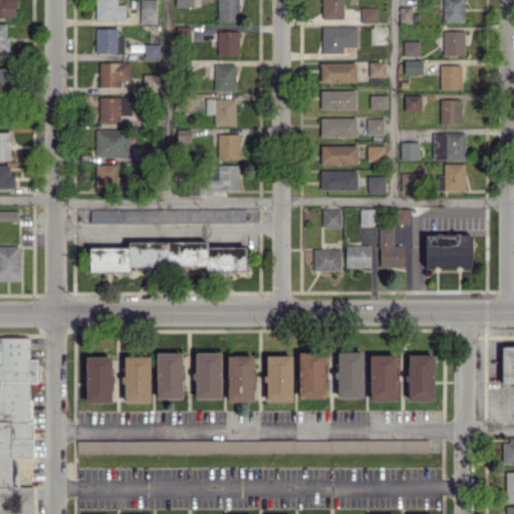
[(0,0),(0,17),(15,17),(14,0),(0,0)]
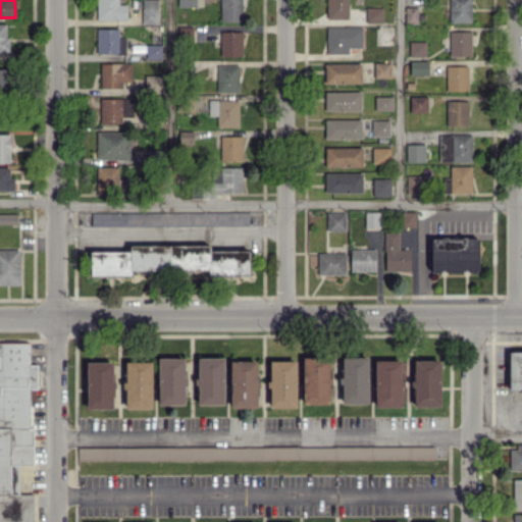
[(96,0),(97,19),(126,18),(125,4),(118,4),(117,0),(96,0)]
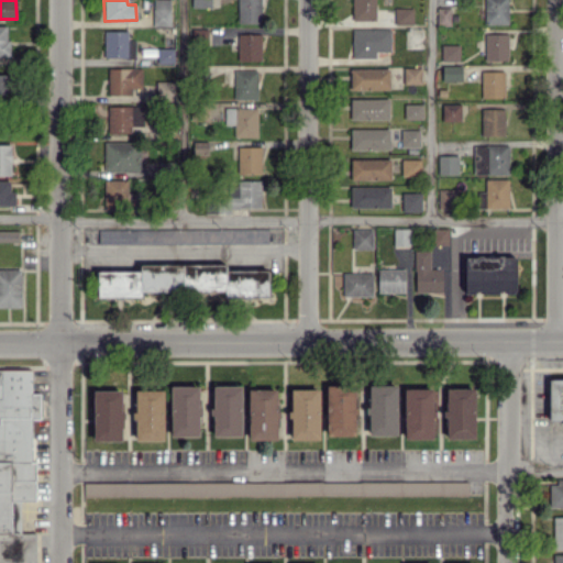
[(169,0),(152,0),(153,25),(170,25),(169,0)]
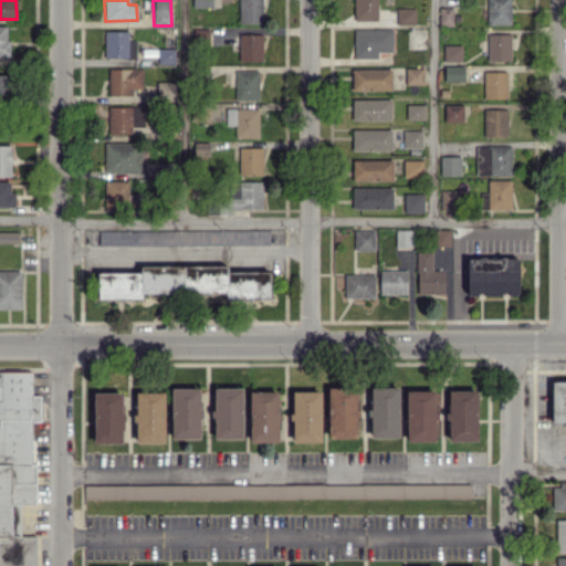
[(261,0),(238,0),(238,22),(262,22),(261,0)]
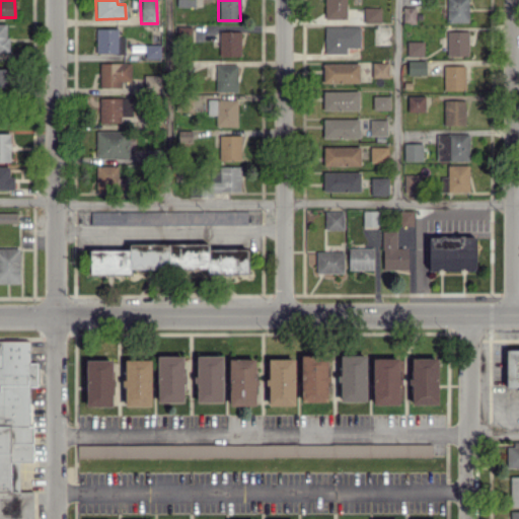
[(345,0),(323,0),(324,18),(346,18),(345,0)]
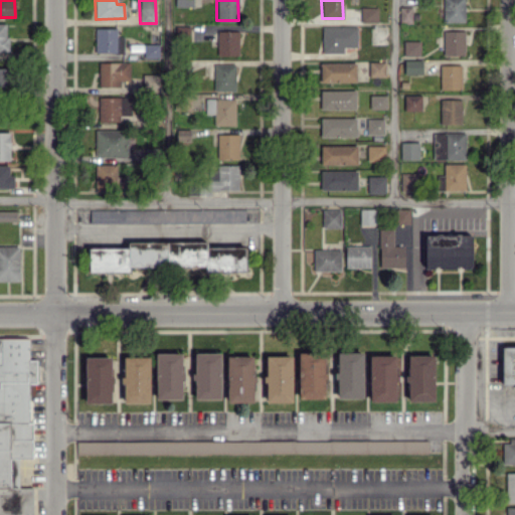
[(443,0),(444,22),(465,21),(464,0),(443,0)]
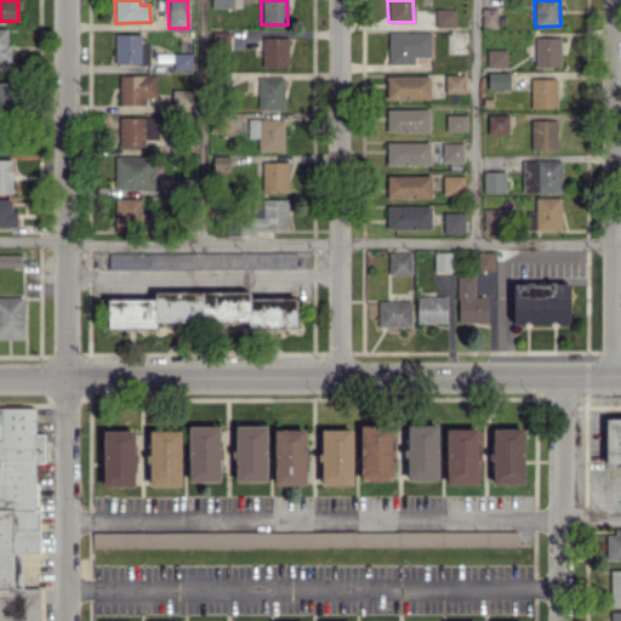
[(434,27),(455,27),(455,9),(436,9),(434,27)]
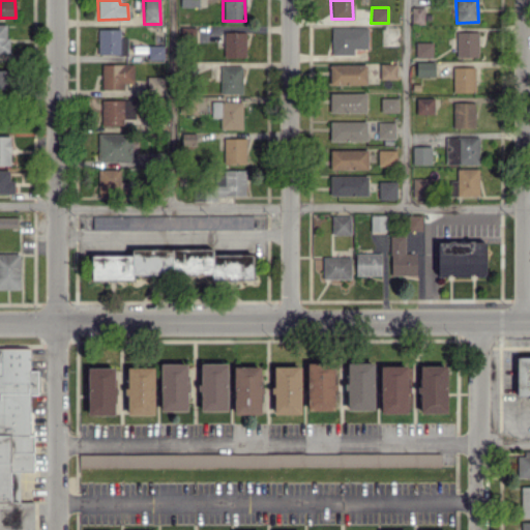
[(423,24),(423,7),(411,7),(411,23),(423,24)]
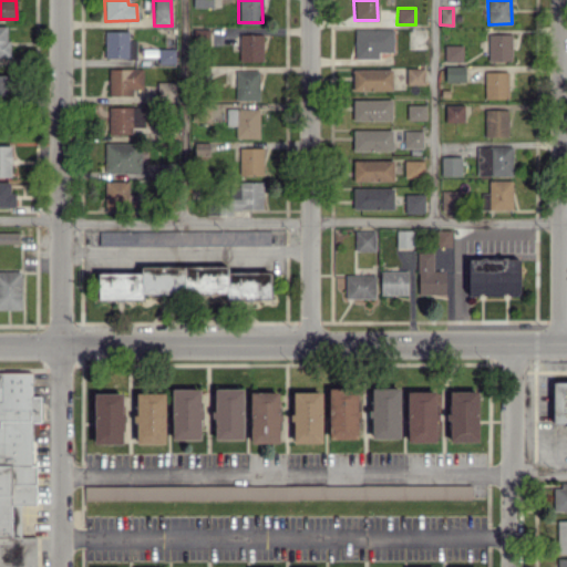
[(392,51),(392,29),(354,28),(354,58),(378,59),(378,51),(392,51)]
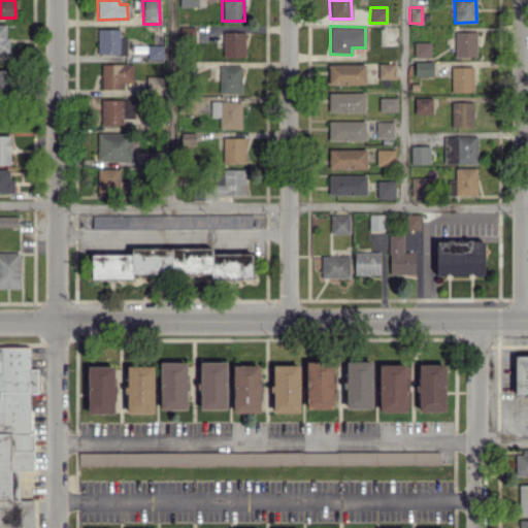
[(97,54),(127,55),(127,37),(119,37),(120,29),(98,28),(97,54)]
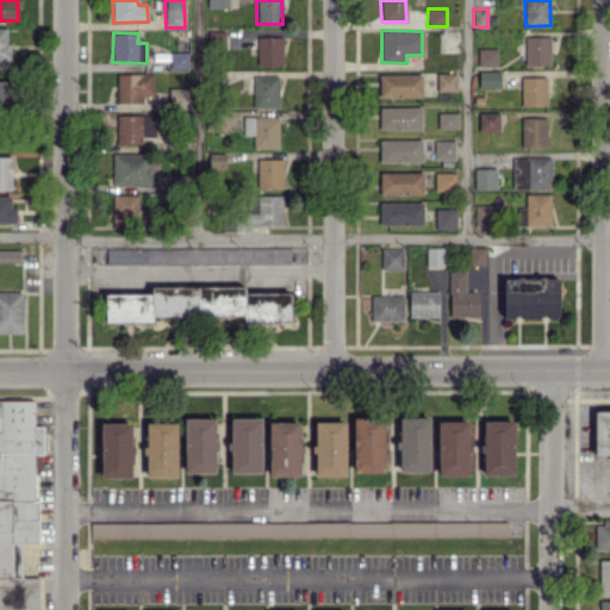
[(257,66),(282,66),(282,36),(257,36),(257,66)]
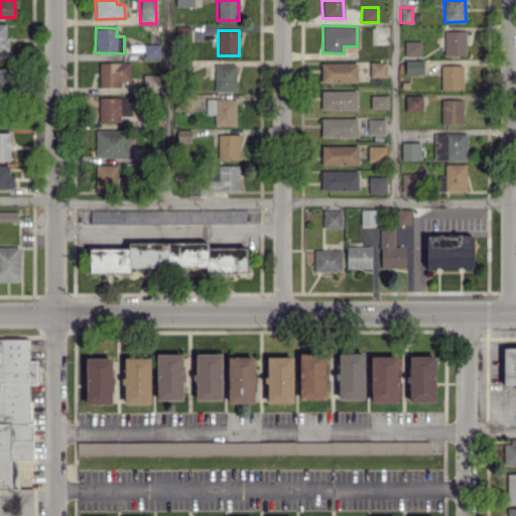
[(465,55),(466,30),(444,30),(443,54),(465,55)]
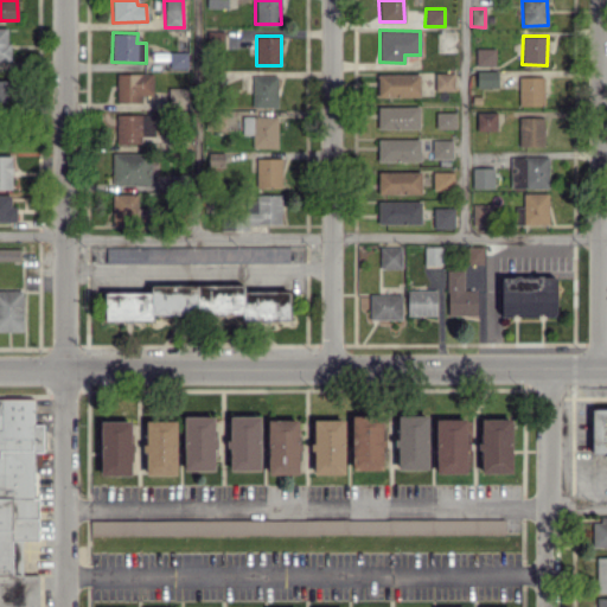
[(496,48),(475,49),(475,66),(496,66),(496,48)]
